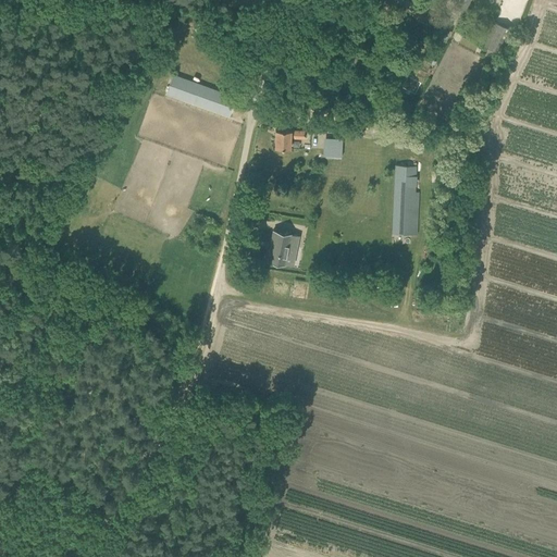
[(511,29),(494,23),(484,46),(502,53),(511,29)]
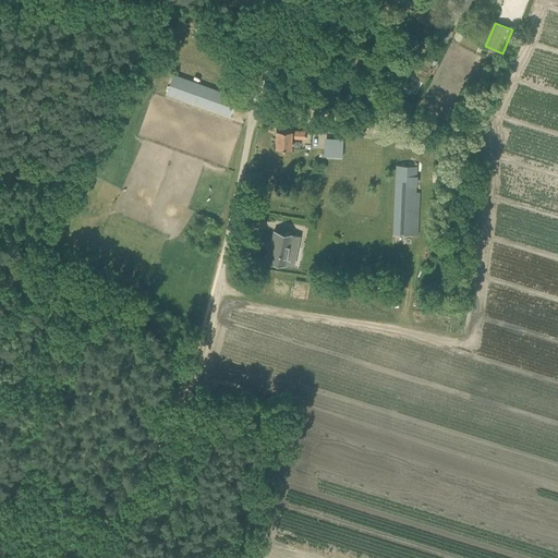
[(230,116),(237,97),(173,74),(167,93),(230,116)]
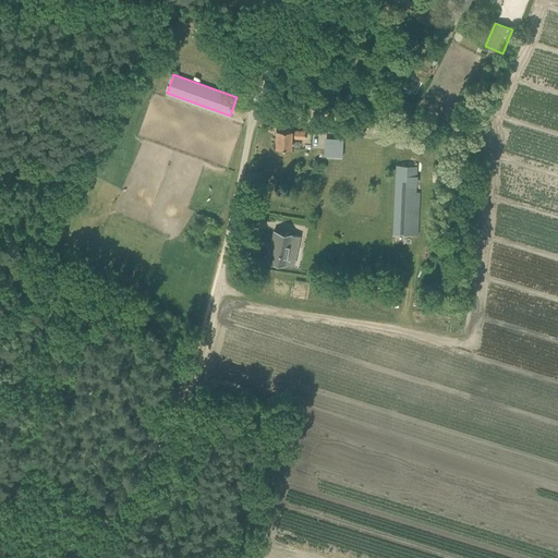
[(276,130),(276,147),(291,148),(291,137),(305,138),(305,131),(292,131),(292,130),(276,130)]
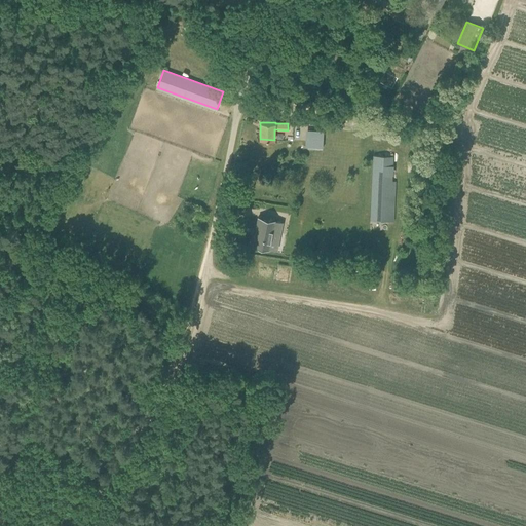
[(308,130),(308,147),(323,147),(323,132),(308,130)]
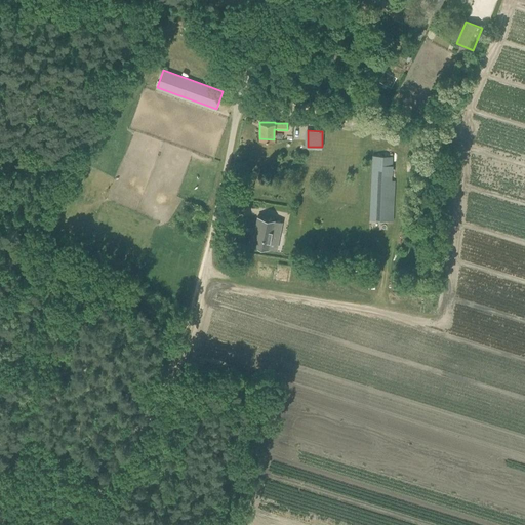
[(389,220),(392,156),(373,155),(370,219),(389,220)]
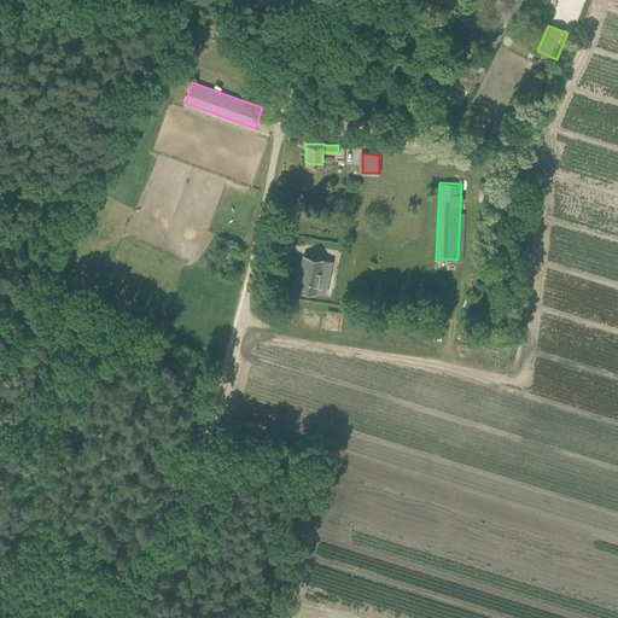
[(330,274),(332,261),(324,260),(324,258),(303,255),(297,289),(318,293),(321,273),(330,274)]
